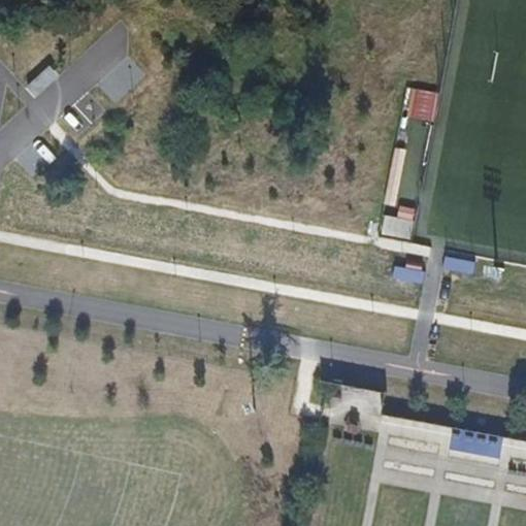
[(52,66),(27,84),(35,95),(60,76),(52,66)]
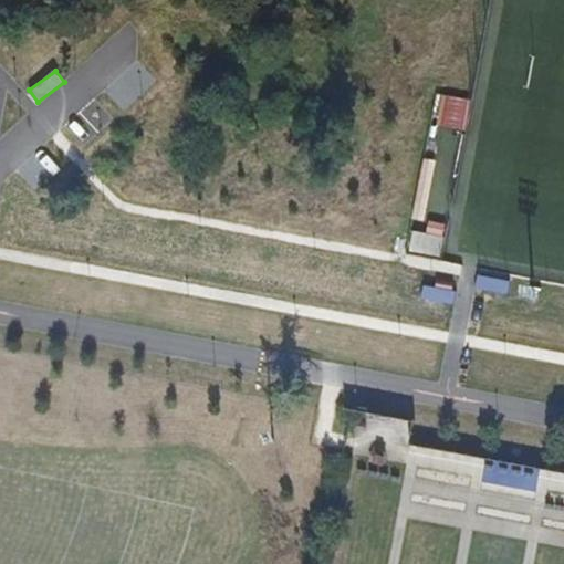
[(439,93),(434,125),(467,132),(472,100),(439,93)]
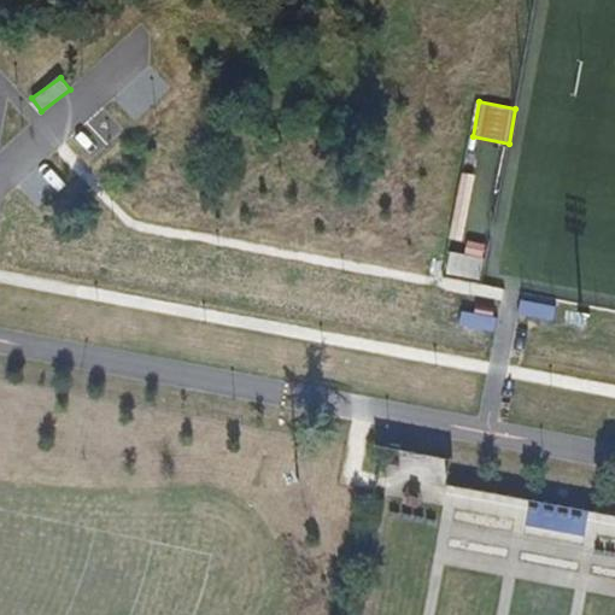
[(450,251),(445,274),(480,280),(485,257),(450,251)]
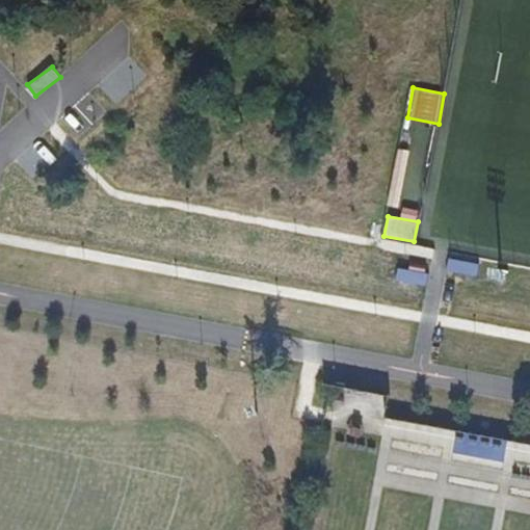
[(447,271),(477,275),(478,263),(449,259),(447,271)]
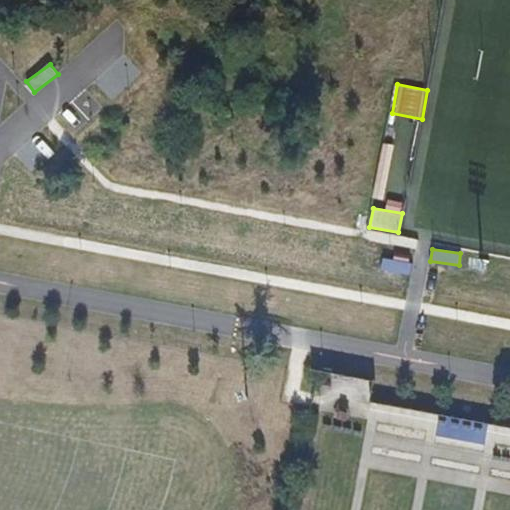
[(382,259),(381,270),(410,274),(412,262),(382,259)]
